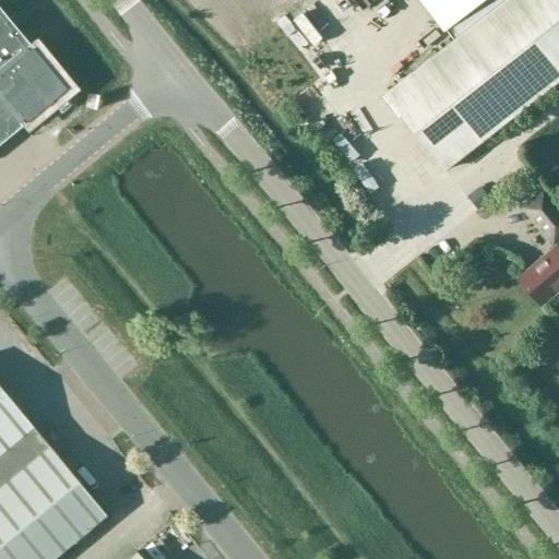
[(558,0),(418,0),(443,32),(445,31),(454,42),(385,95),(444,171),(558,82),(558,0)]
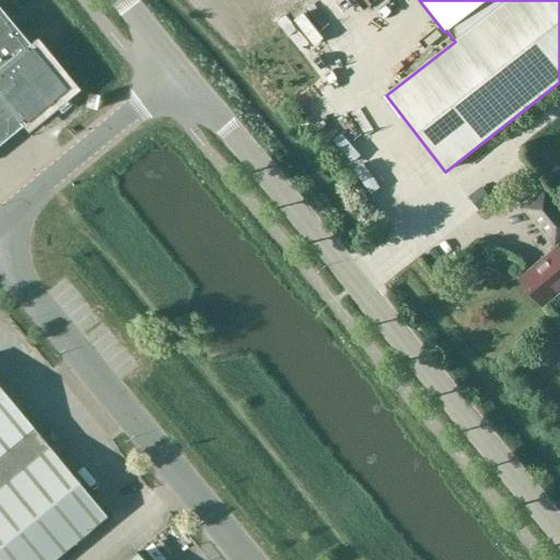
[(19,123),(59,89),(25,47),(28,45),(0,10),(0,143),(21,126),(19,123)]
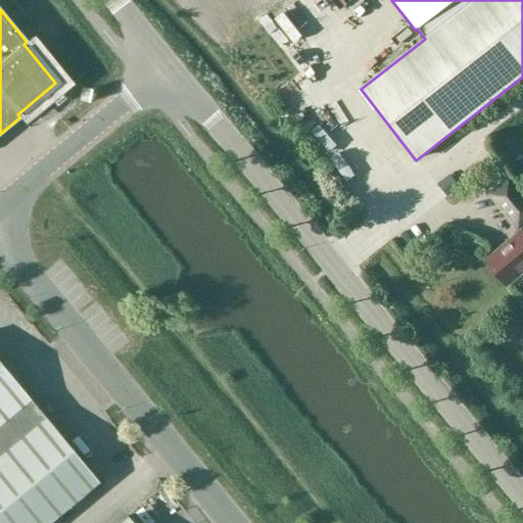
[(449,175),(440,182),(449,194),(459,187),(449,175)]
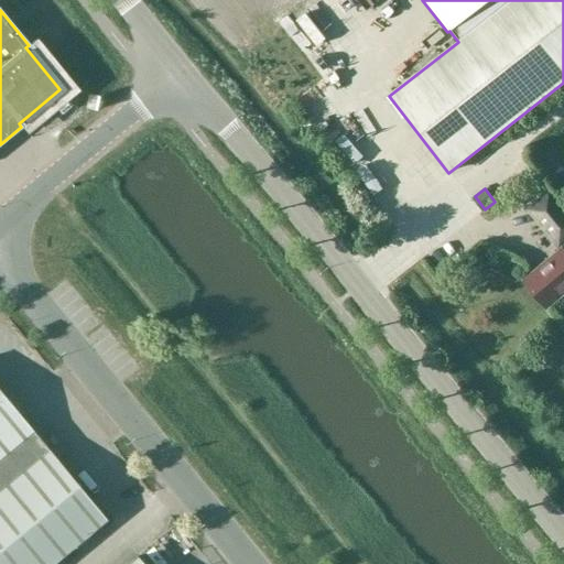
[(563,212),(546,192),(527,208),(561,249),(522,281),(545,308),(563,292),(563,212)]
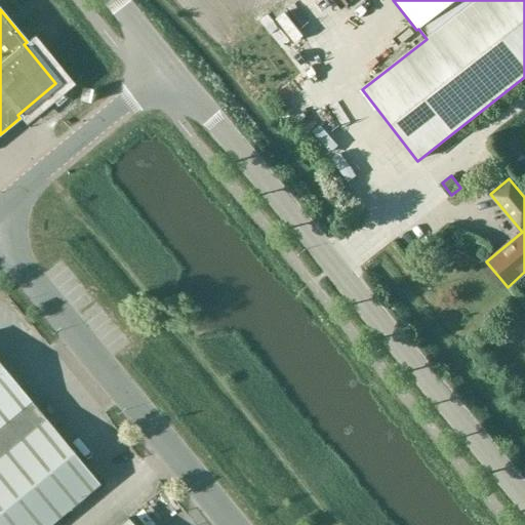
[(0,427),(31,402),(29,399),(0,364),(0,427)]
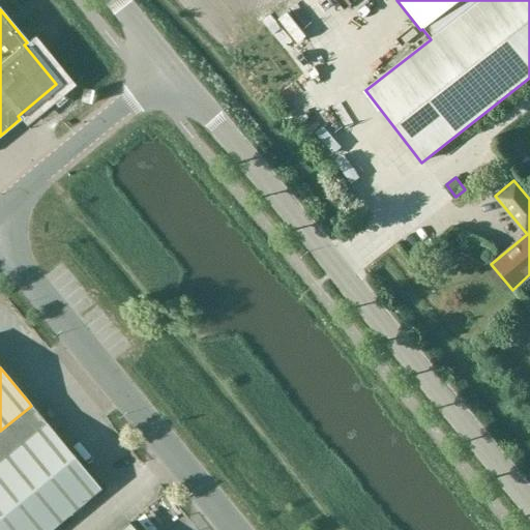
[(85,471),(46,422),(31,406),(0,431),(0,529),(46,529),(83,500),(85,503),(105,488),(89,468),(85,471)]
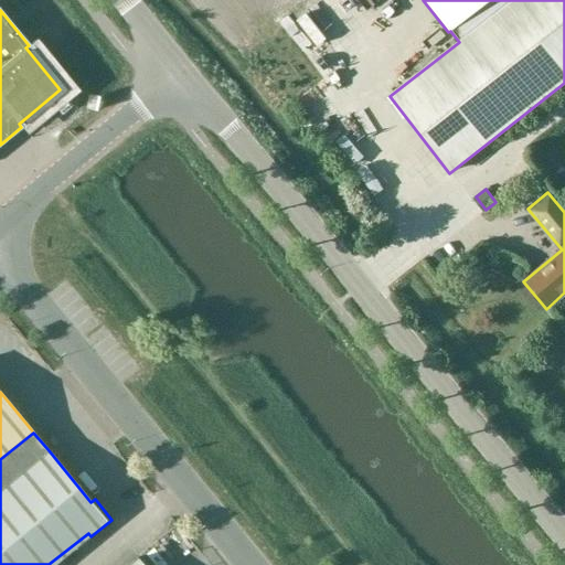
[(144,564),(136,555),(124,564),(144,564)]
